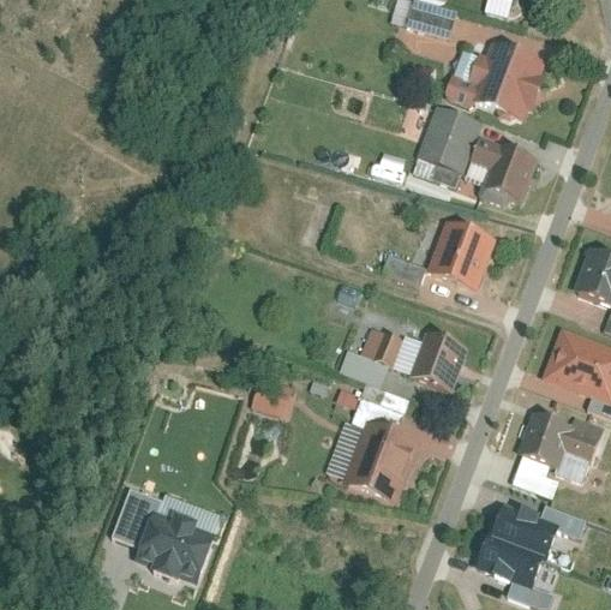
[(390,0),(385,27),(445,37),(450,7),(411,0),(390,0)]
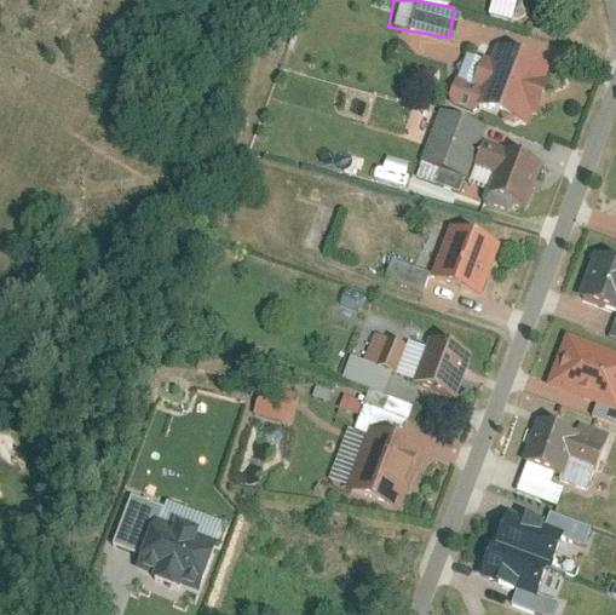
[(550,65),(489,41),(465,102),(525,126),(550,65)]
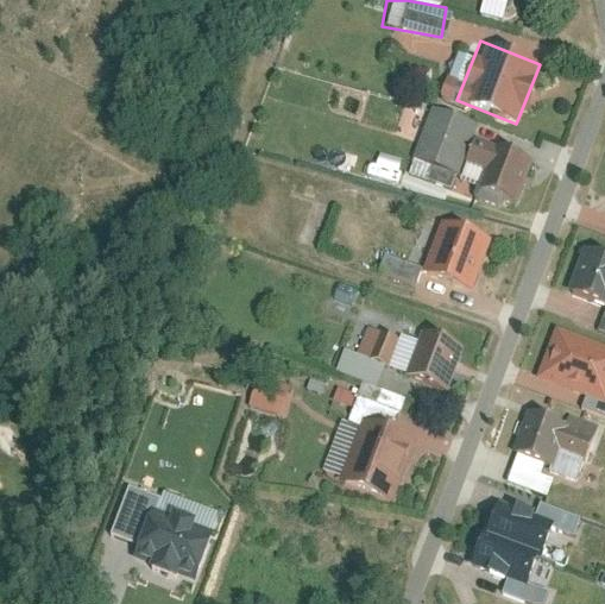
[(535,157),(476,133),(466,158),(484,164),(477,184),(518,200),(535,157)]
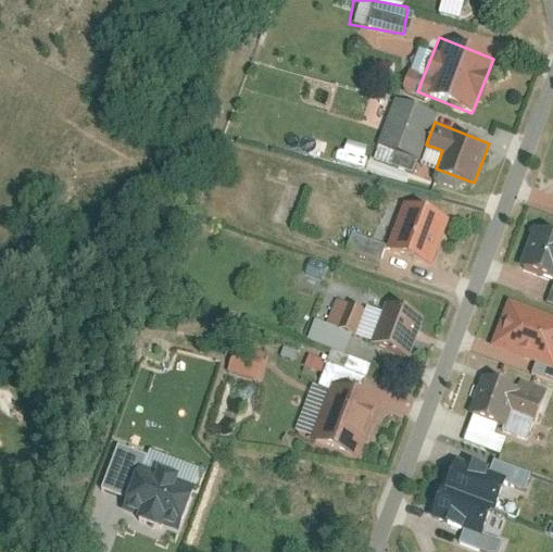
[(453,217),(403,198),(386,245),(434,266),(453,217)]
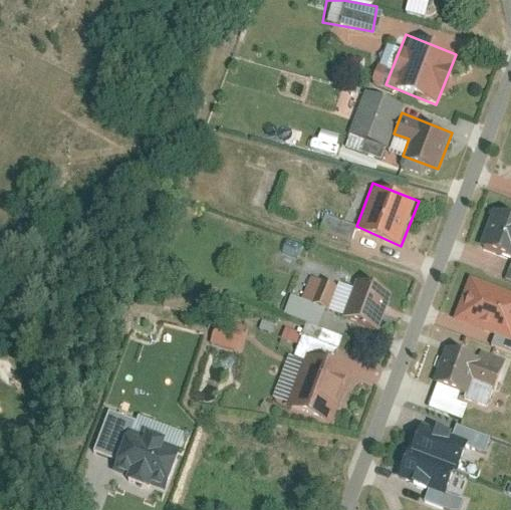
[(510,212),(493,207),(480,243),(510,255),(510,212)]
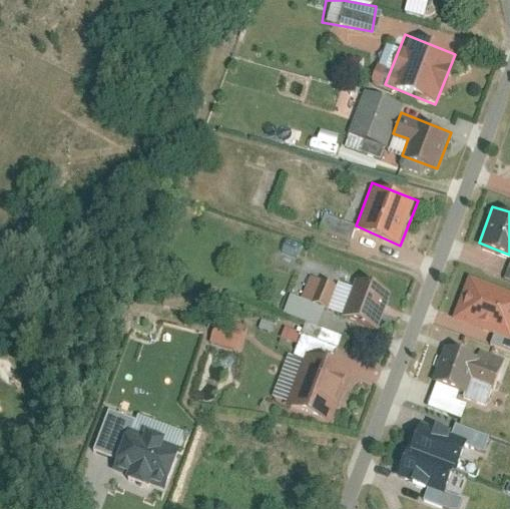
[(509,288),(468,273),(453,316),(509,337),(509,288)]
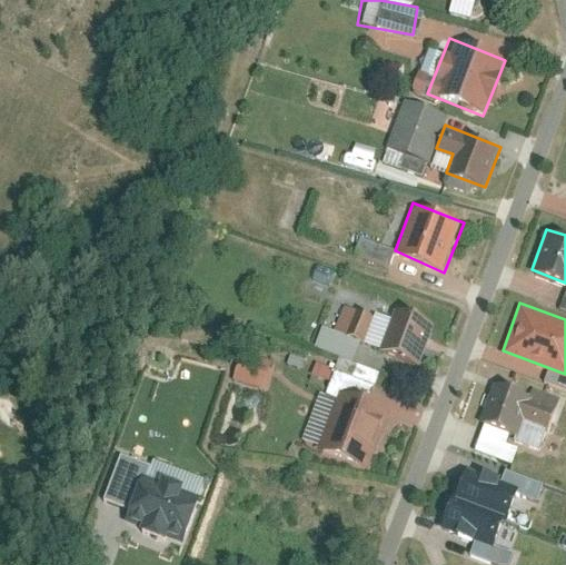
[(435,321),(395,306),(378,346),(418,363),(435,321)]
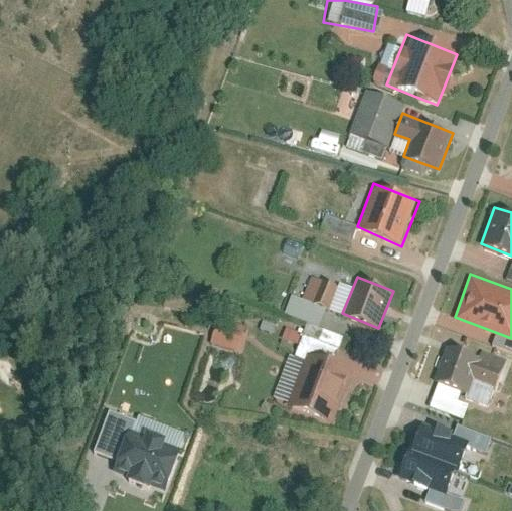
[(325,305),(338,310),(347,285),(334,281),(325,305)]
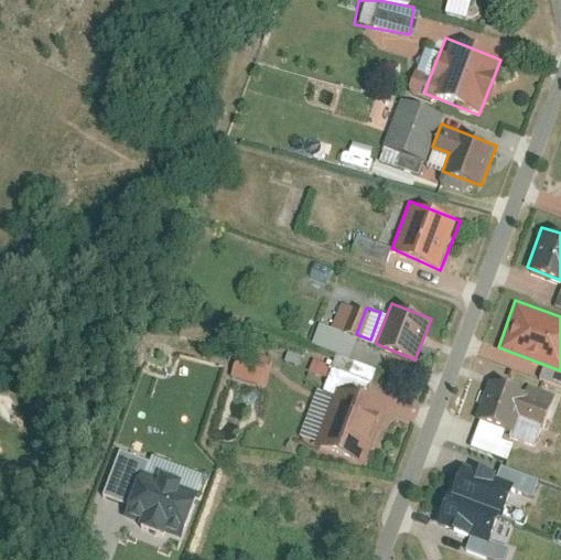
[(225,375),(256,381),(261,353),(230,346),(225,375)]
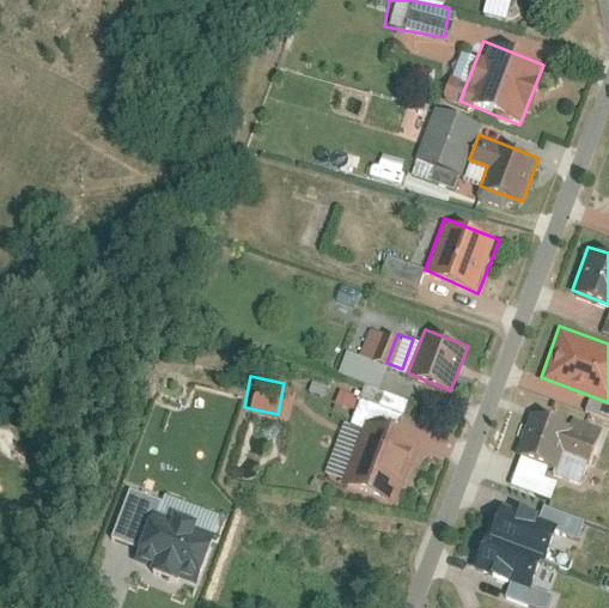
[(571,425),(533,411),(518,451),(556,466),(571,425)]
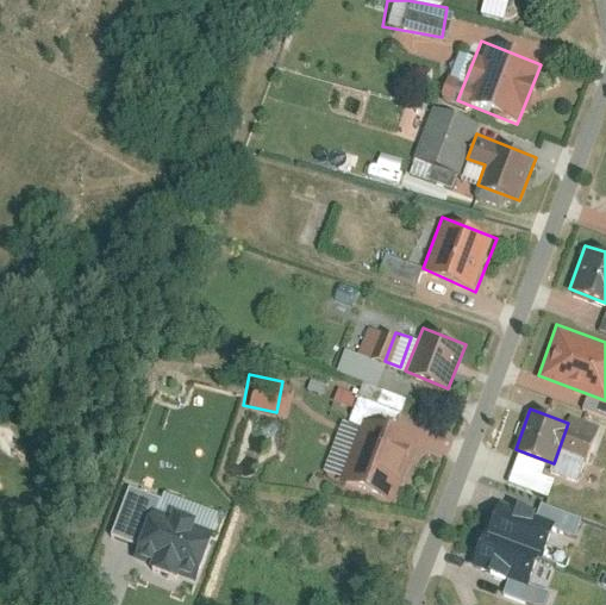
[(420,436),(363,413),(338,475),(395,498),(420,436)]
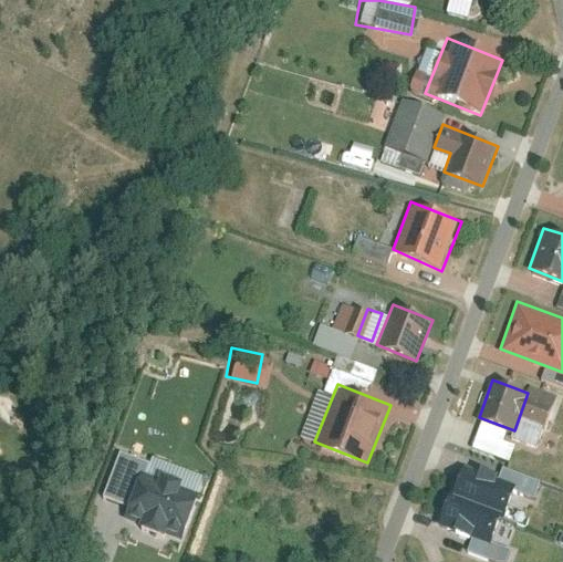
[(518,485),(464,464),(439,523),(493,543),(518,485)]
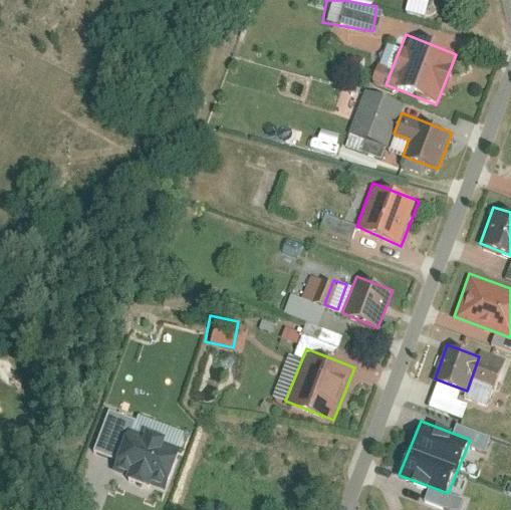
[(164,487),(176,452),(115,431),(103,466),(164,487)]
